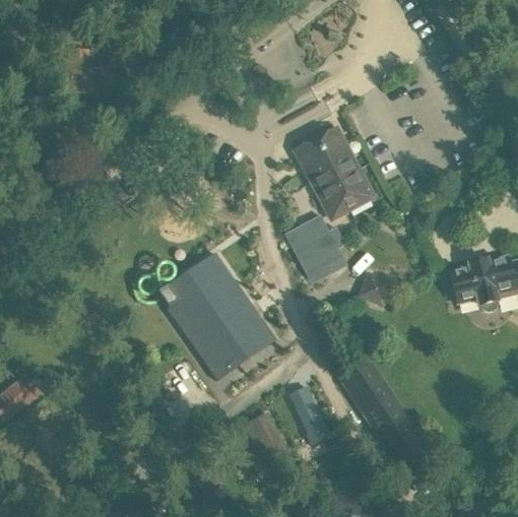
[(61,31),(61,42),(73,42),(73,31),(61,31)]
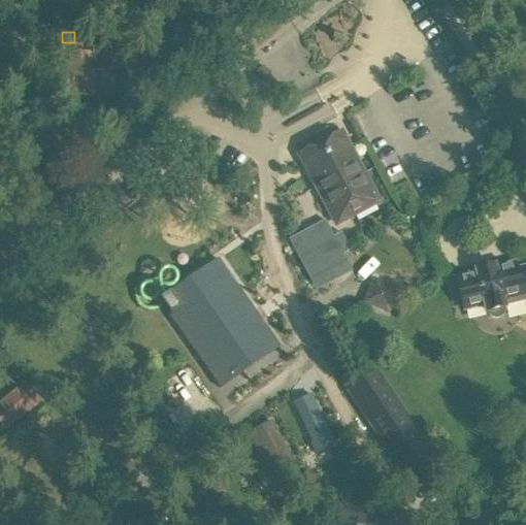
[(277,54),(269,59),(274,67),(283,62),(277,54)]
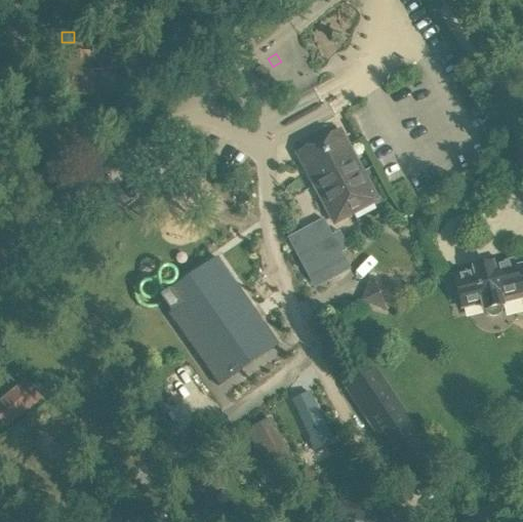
[(335,221),(377,198),(340,129),(298,152),(335,221)]
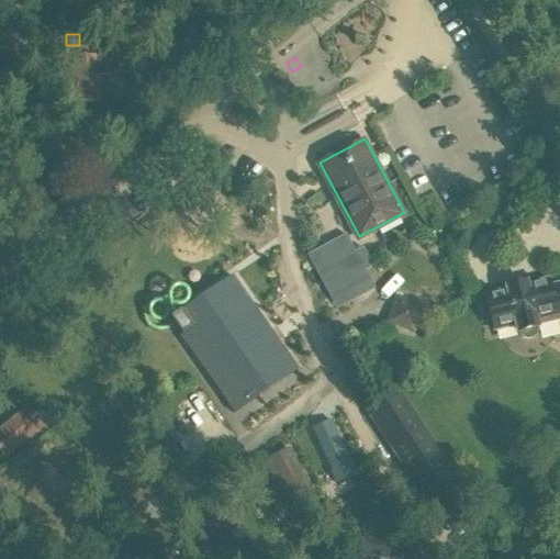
[(233,274),(170,317),(236,411),(299,367),(233,274)]
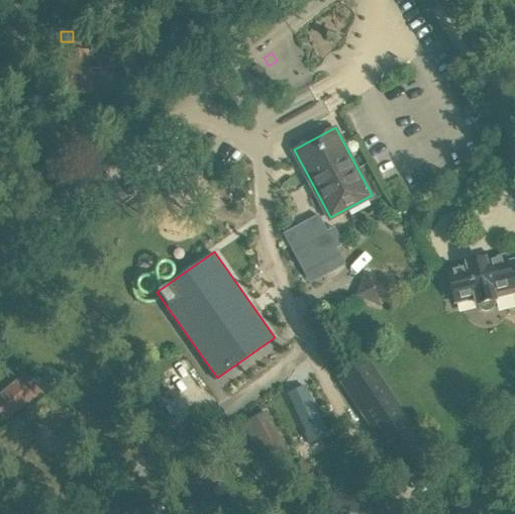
[(514,260),(507,262),(505,254),(486,260),(486,258),(467,263),(468,265),(448,270),(456,302),(476,297),(477,303),(479,303),(479,305),(482,308),(487,309),(491,308),(494,305),(495,301),(494,299),(496,299),(493,287),(514,281),(514,260)]
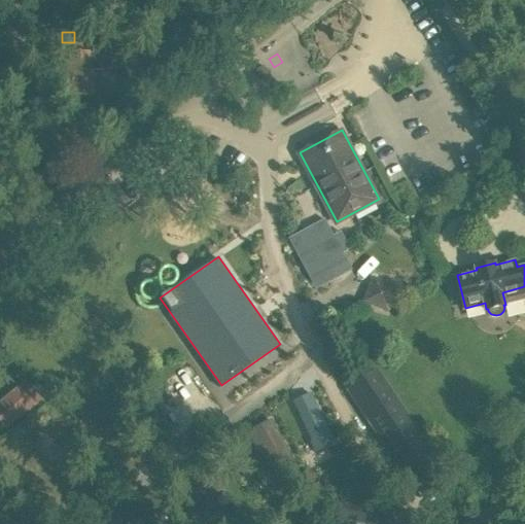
[(389,311),(399,286),(374,276),(363,301),(389,311)]
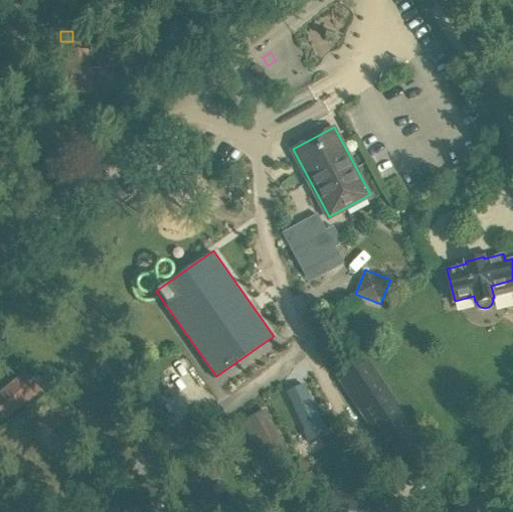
[(397,461),(422,445),(368,362),(343,379),(397,461)]
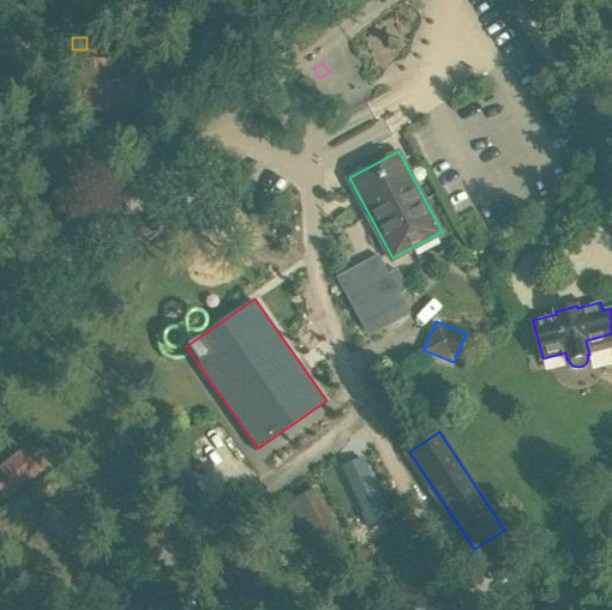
[(28,444),(0,466),(0,485),(9,496),(46,465),(28,444)]
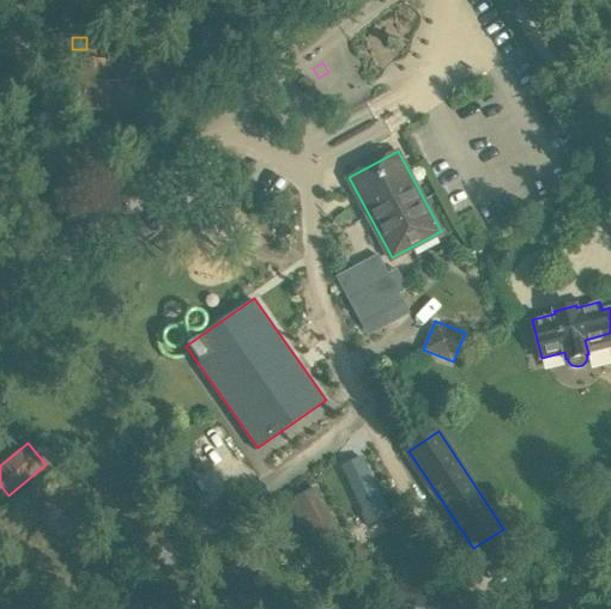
[(363,455),(343,464),(364,510),(363,511),(369,524),(382,517),(382,516),(389,512),(363,455)]
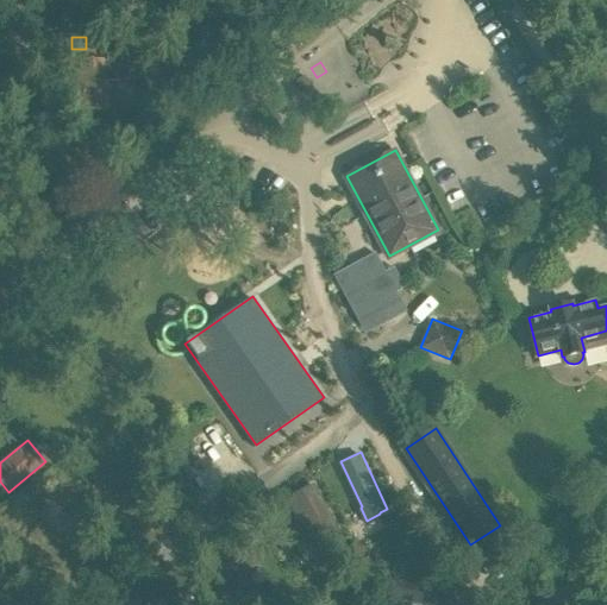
[(314,484),(288,498),(314,546),(340,533),(314,484)]
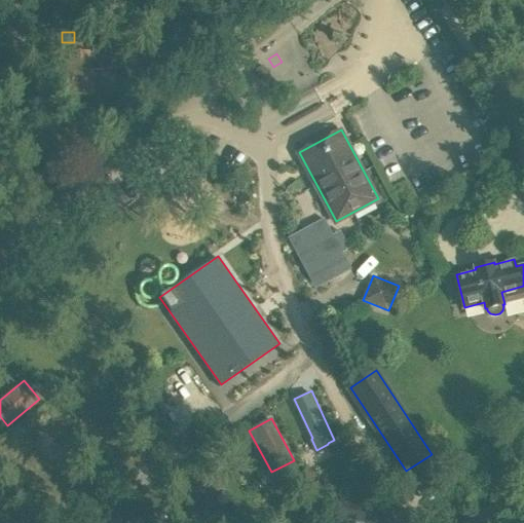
[(345,498),(340,516),(369,522),(384,522),(388,510),(345,498)]
